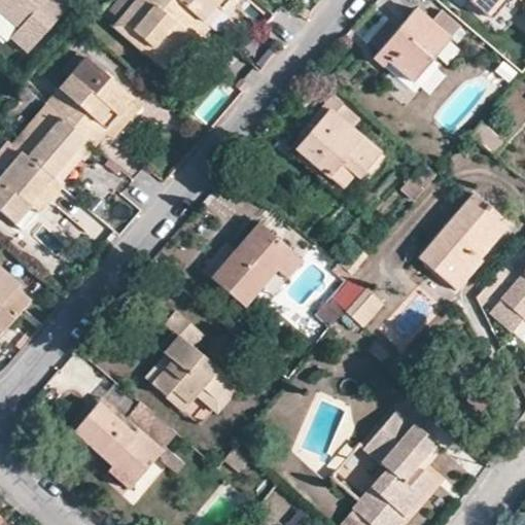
[(0,0),(0,4),(26,28),(16,38),(30,50),(70,5),(64,0),(0,0)]
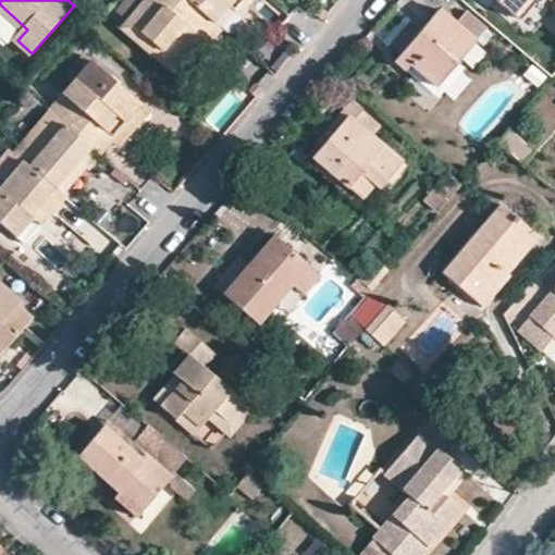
[(142,0),(128,16),(181,64),(204,38),(208,42),(222,27),(221,26),(214,21),(188,0),(142,0)]
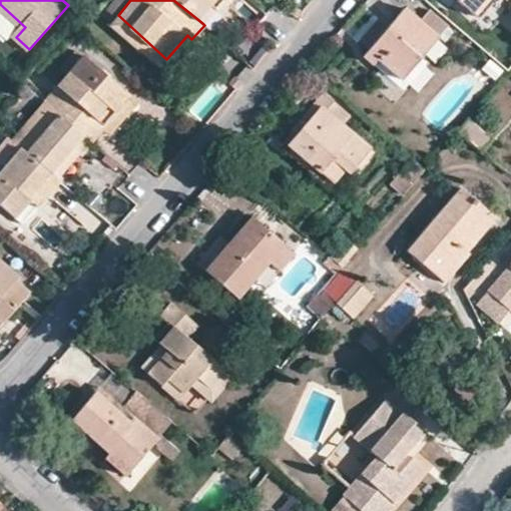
[(173,0),(197,19),(211,4),(216,8),(217,9),(224,0),(173,0)]
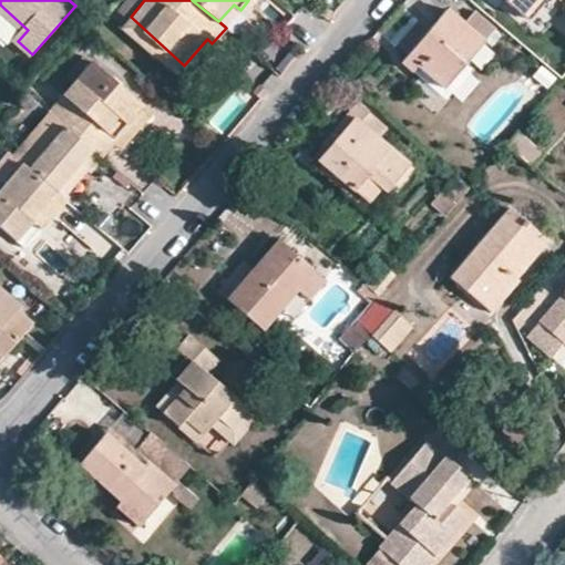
[(507,0),(526,17),(540,0),(507,0)]
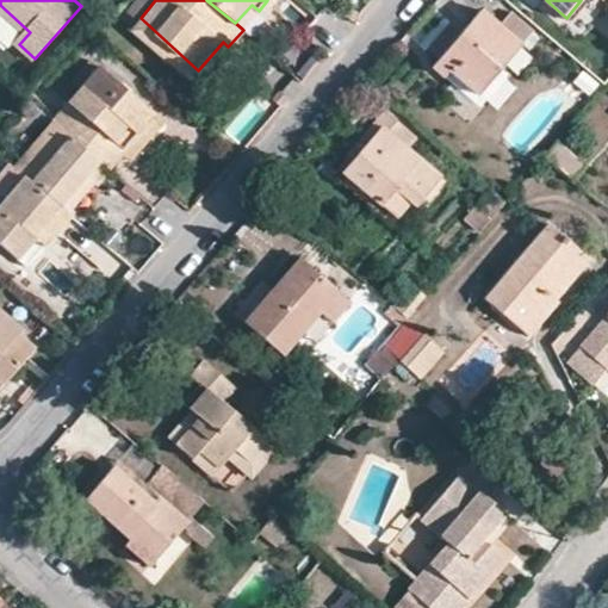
[(258,10),(252,5),(235,23),(242,29),(258,10)]
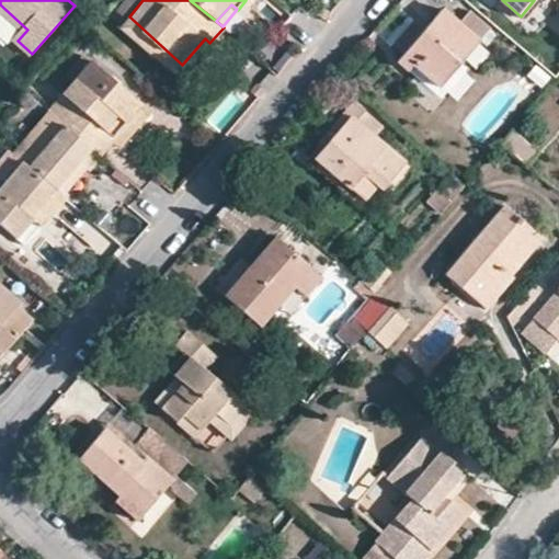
[(478,41),(443,9),(398,61),(408,70),(413,65),(440,87),(478,41)]
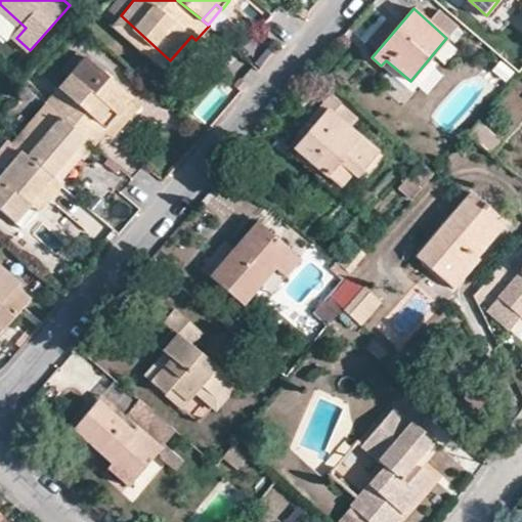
[(170,60),(121,15),(115,23),(168,71),(196,40),(191,36),(170,60)]
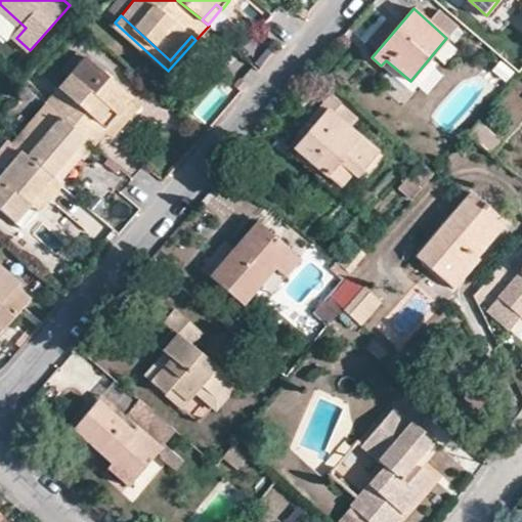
[(103,130),(132,96),(87,57),(46,103),(59,115),(95,145),(106,132),(103,130)]
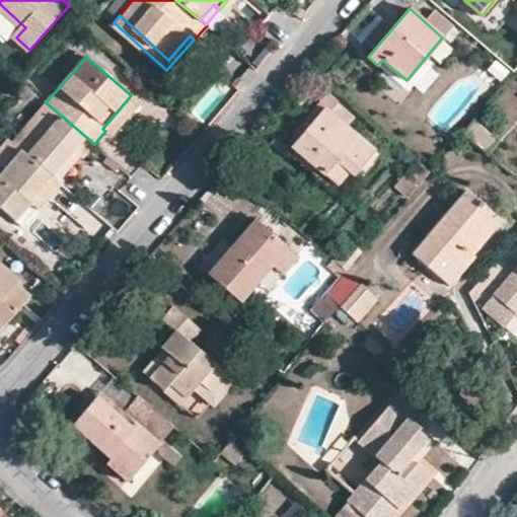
[(382,60),(377,65),(401,86),(407,80),(382,60)]
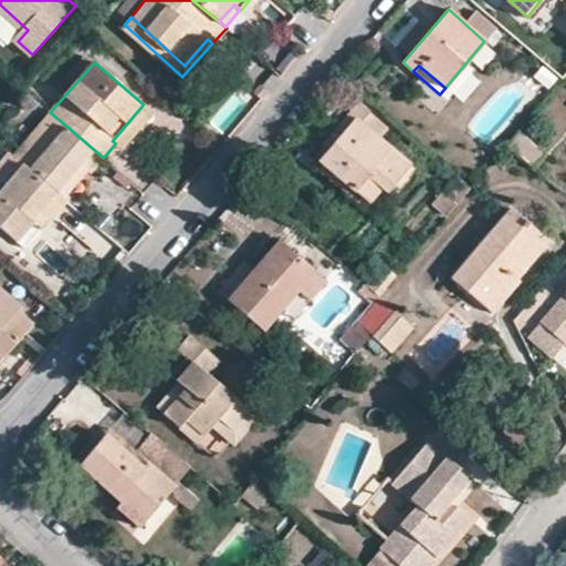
[(387,129),(357,101),(313,153),(352,189),(365,174),(377,184),(386,192),(411,163),(381,138),(387,129)]
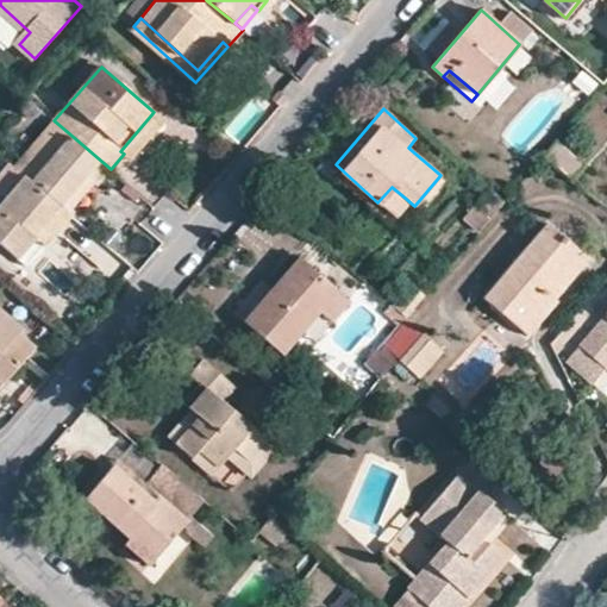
[(154,112),(120,151),(124,154),(129,158),(162,119),(154,112)]
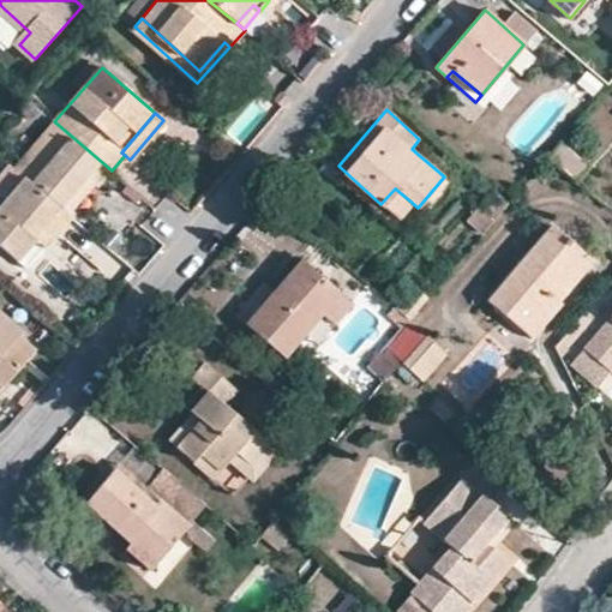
[(97,186),(112,171),(70,135),(29,180),(61,208),(87,178),(97,186)]
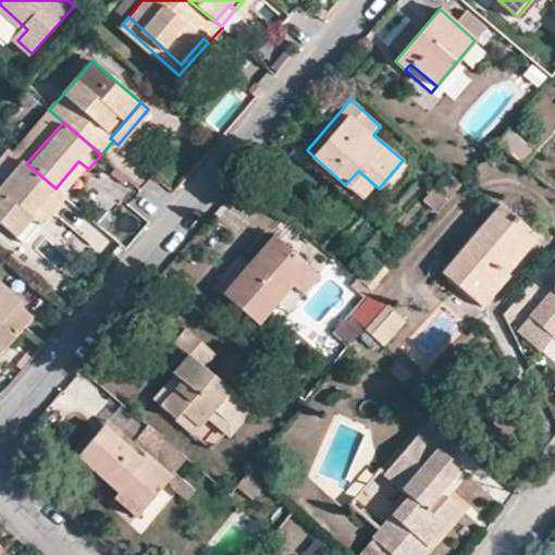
[(507,126),(494,142),(522,163),(534,149),(507,126)]
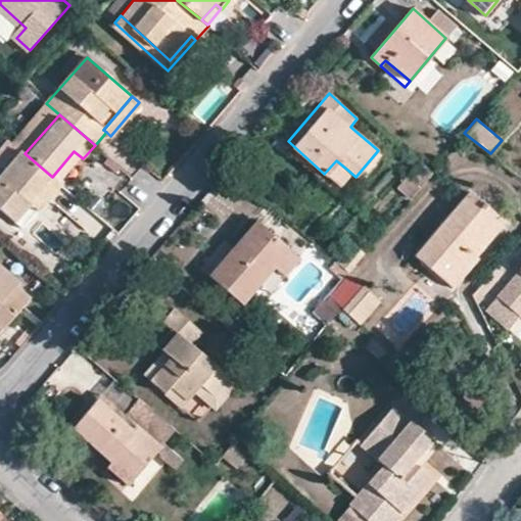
[(0,172),(0,206),(15,221),(30,203),(39,209),(60,184),(52,177),(25,153),(19,148),(0,172)]
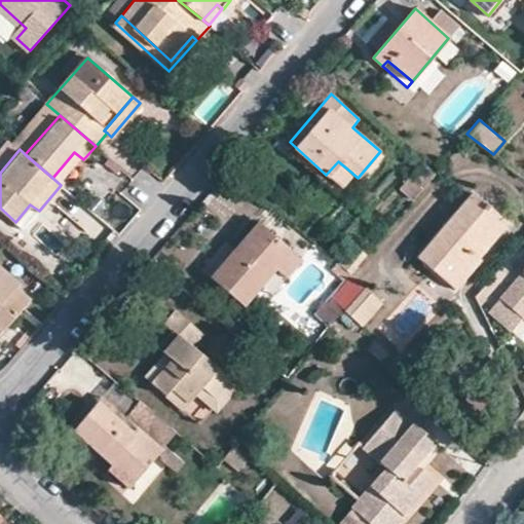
[(349,171),(338,161),(326,175),(338,185),(349,171)]
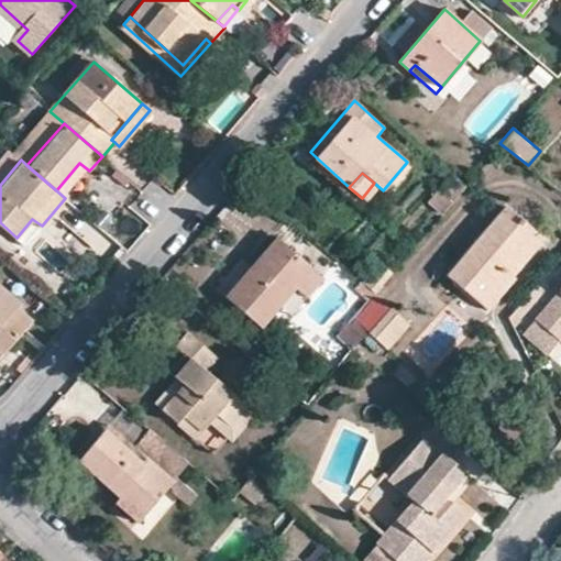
[(465,184),(453,174),(442,188),(453,198),(465,184)]
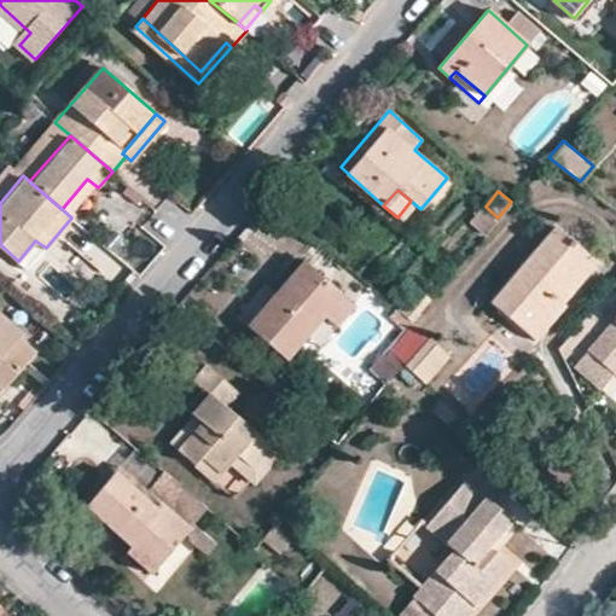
[(536,340),(564,304),(556,296),(591,254),(556,226),(493,302),(536,340)]
